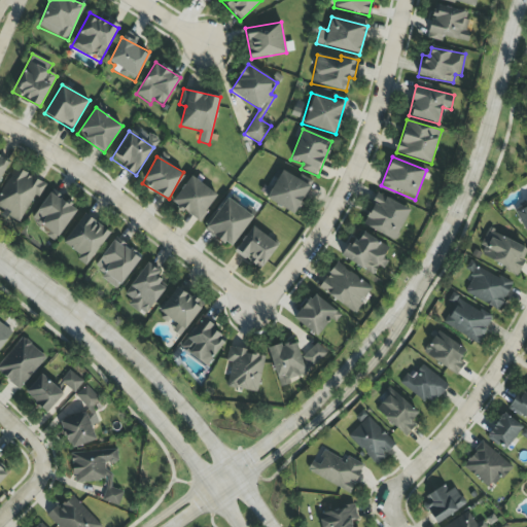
[(0,178),(9,163),(0,157),(0,178)]
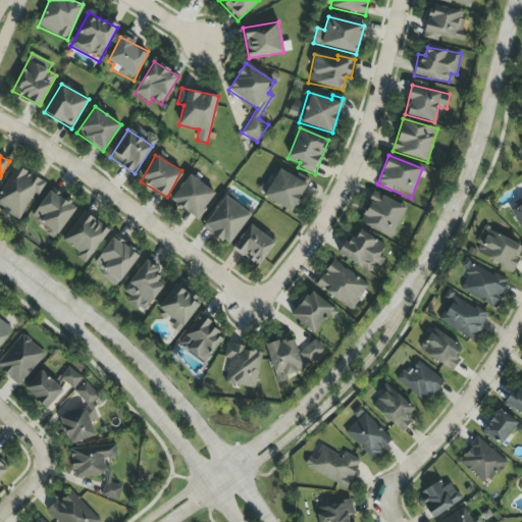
[(43,181),(14,166),(0,192),(0,208),(21,220),(43,181)]
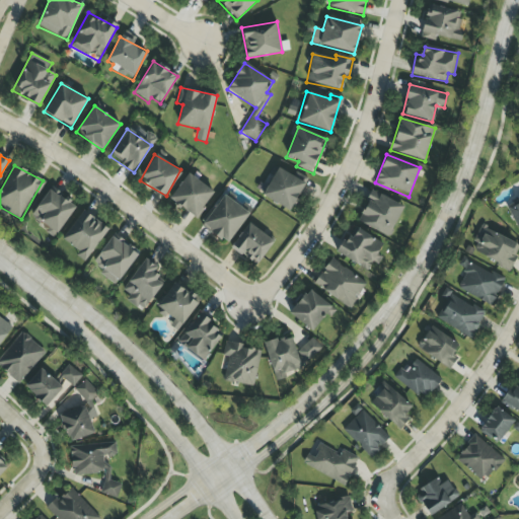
[(290,211),(305,182),(277,168),(262,197),(290,211)]
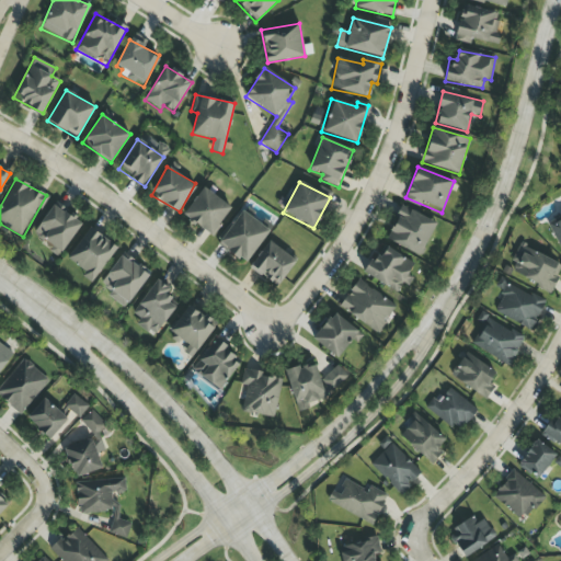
[(183,216),(212,237),(231,207),(203,187),(183,216)]
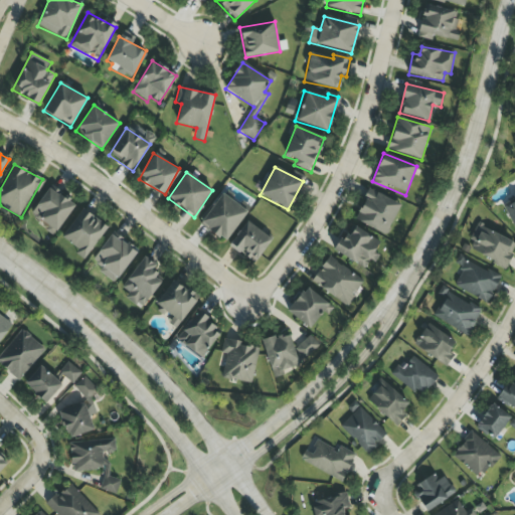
[(75,202),(48,186),(31,216),(58,232),(75,202)]
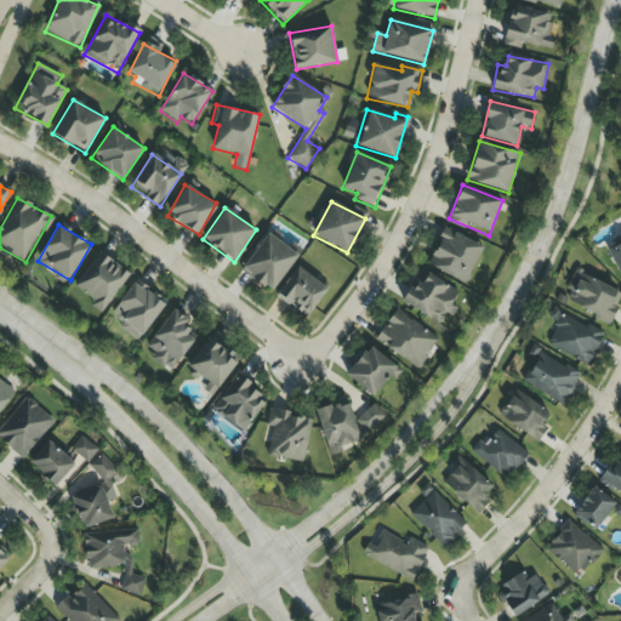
[(483,248),(446,228),(427,265),(465,284),(483,248)]
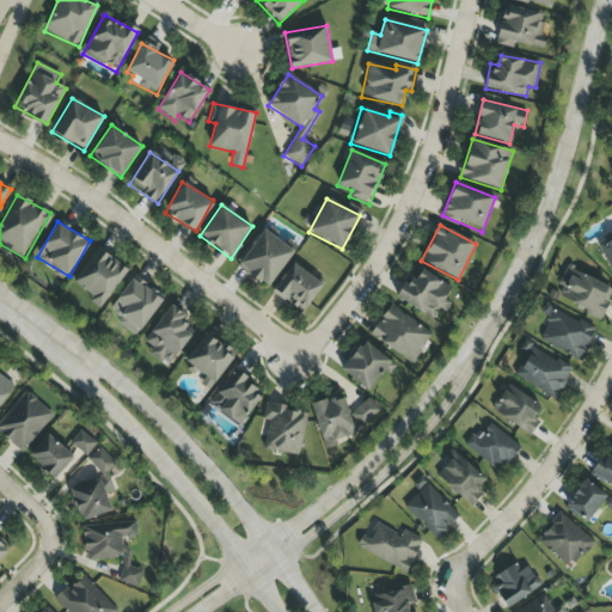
[(294,252),(265,230),(238,265),(267,288),(294,252)]
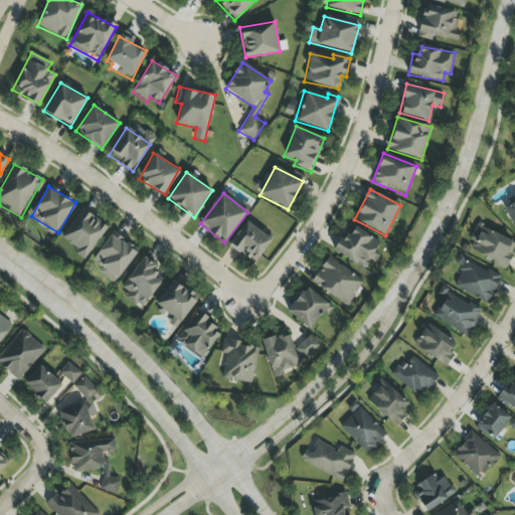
[(514,229),(514,199),(503,205),(514,229)]
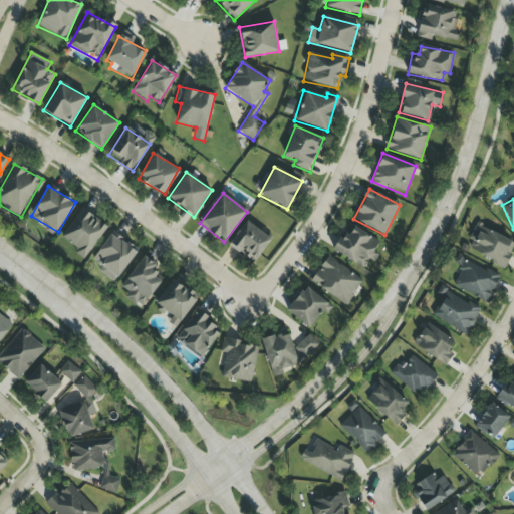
[(107,227),(82,208),(61,237),(77,249),(74,253),(83,259),(107,227)]
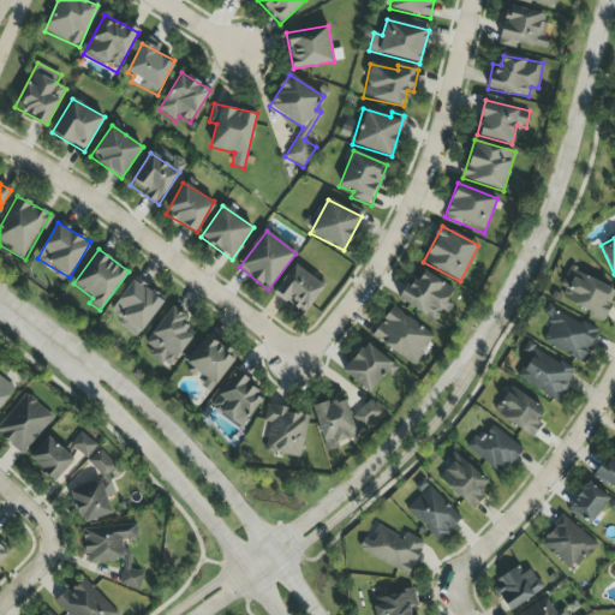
[(304,315),(324,286),(296,264),(274,292),(304,315)]
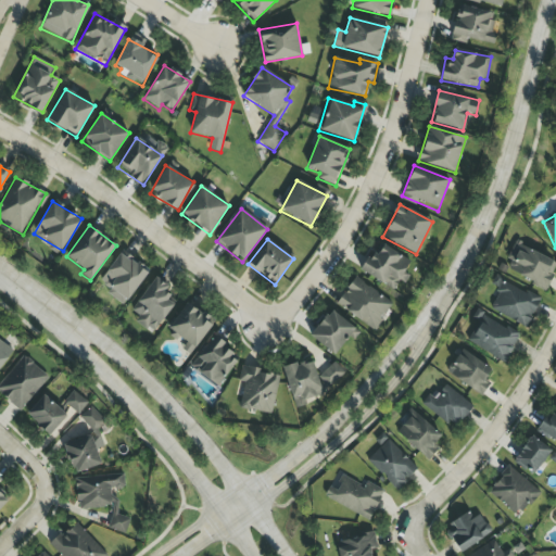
[(546,290),(555,267),(555,262),(515,242),(507,260),(512,262),(507,272),(546,290)]
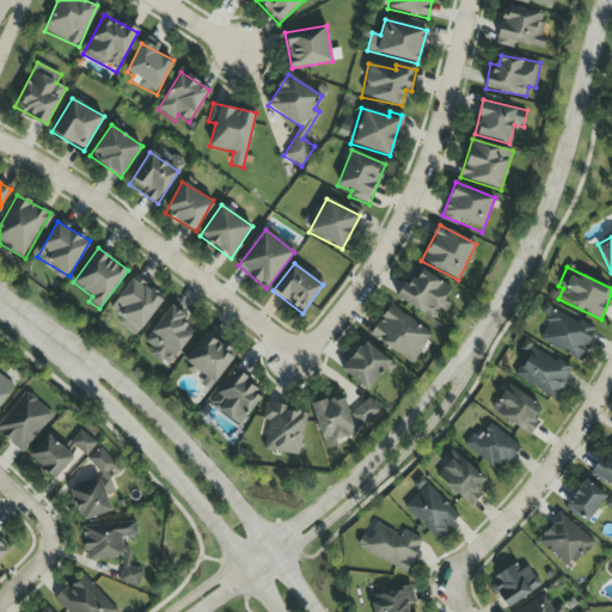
[(452,287),(417,268),(399,300),(433,319),(439,308),(446,312),(450,305),(444,303),(452,287)]
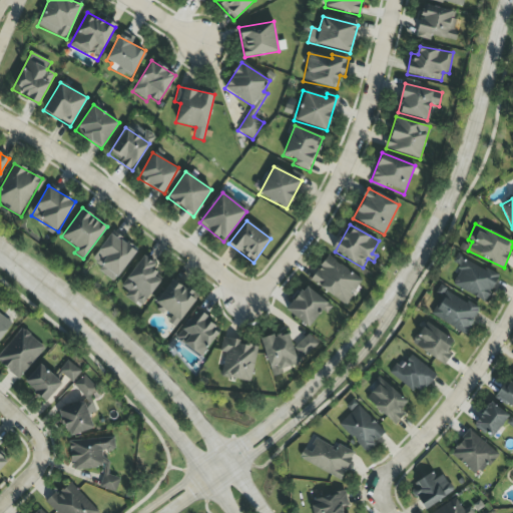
[(113,283),(137,249),(113,231),(91,260),(101,267),(98,271),(113,283)]
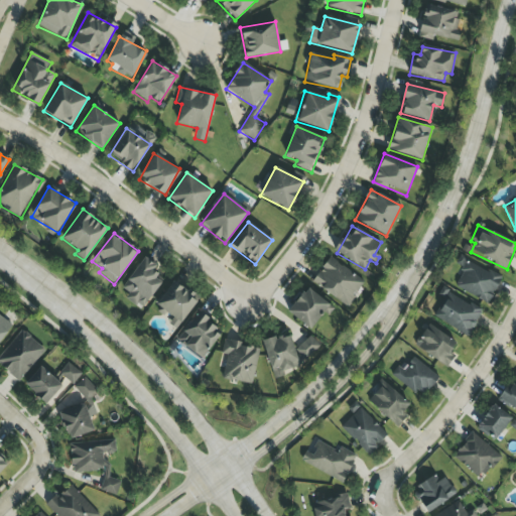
[(125,299),(142,310),(160,282),(155,279),(160,271),(142,258),(122,289),(128,293),(125,299)]
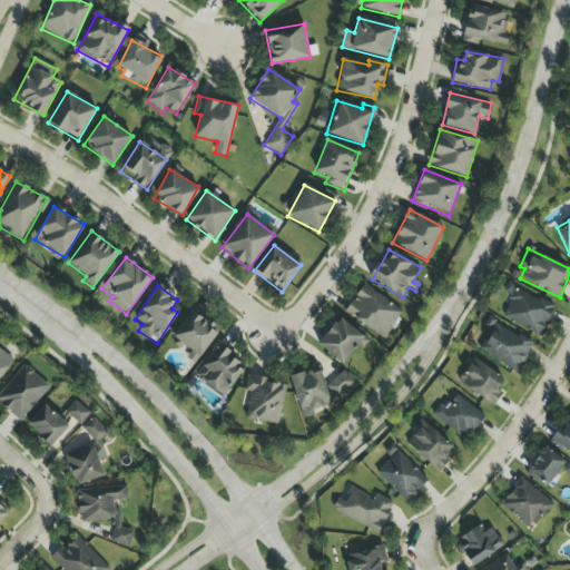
[(344,313),(384,338),(403,311),(363,285),(344,313)]
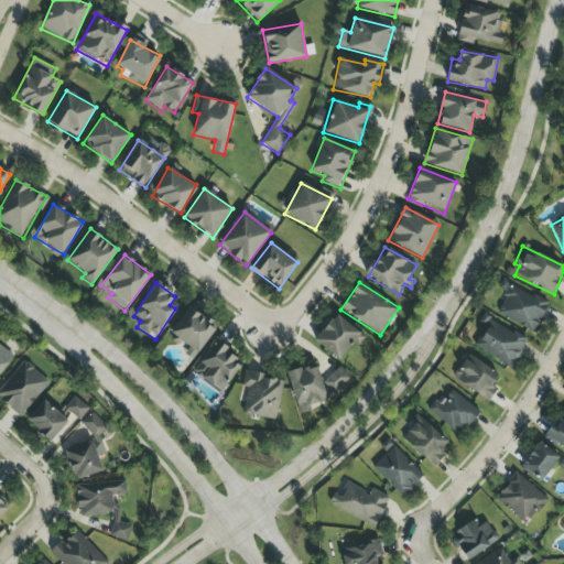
[(535,332),(549,300),(510,283),(497,315),(535,332)]
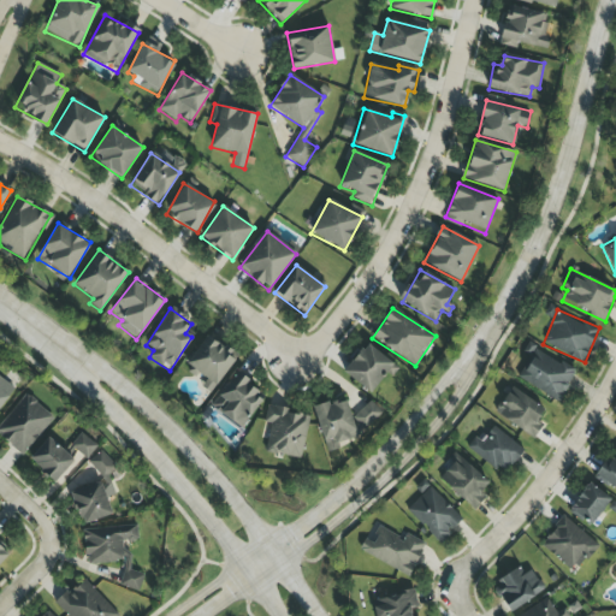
[(237,355),(208,335),(184,368),(203,381),(200,386),(211,395),(237,355)]
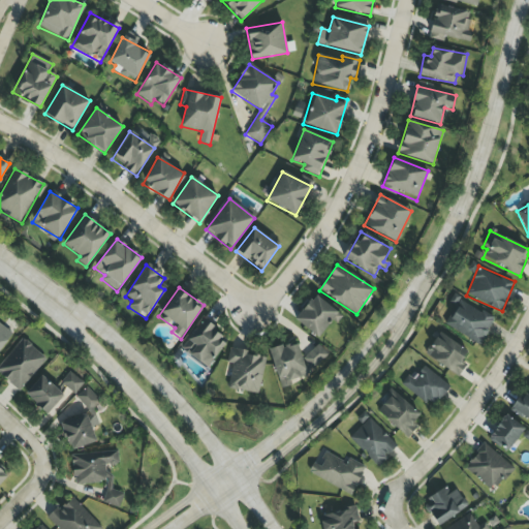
[(318,338),(332,320),(336,323),(342,316),(314,294),(294,320),(318,338)]
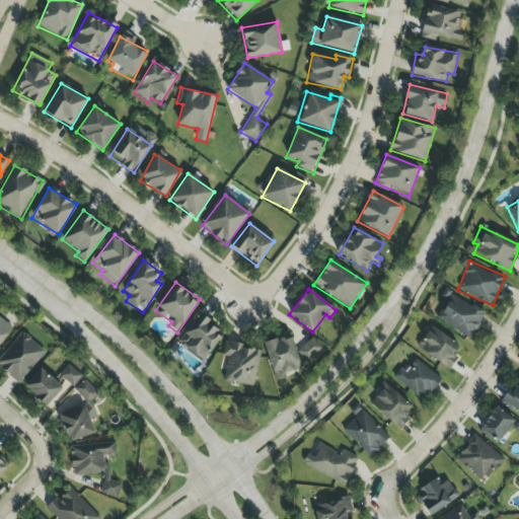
[(436,318),(470,339),(486,312),(452,292),(436,318)]
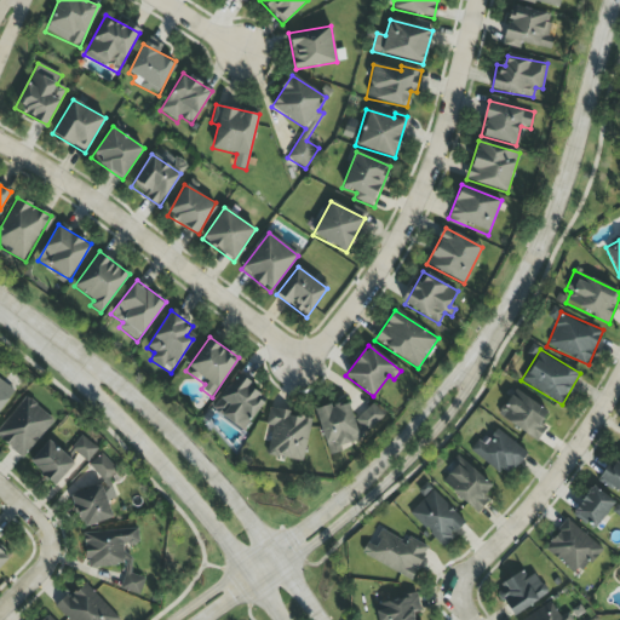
[(212,412),(245,431),(267,395),(235,375),(212,412)]
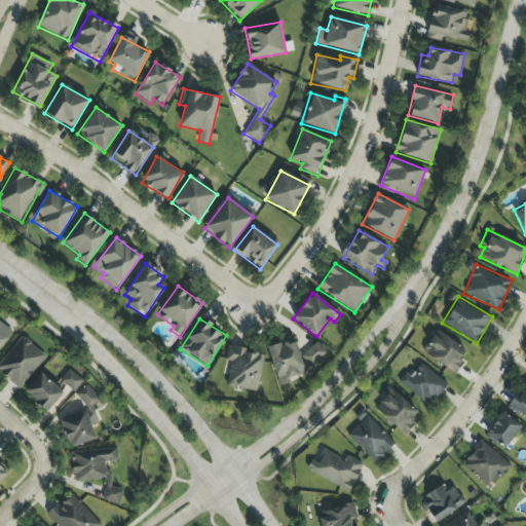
[(0,347),(12,333),(0,323),(0,347)]
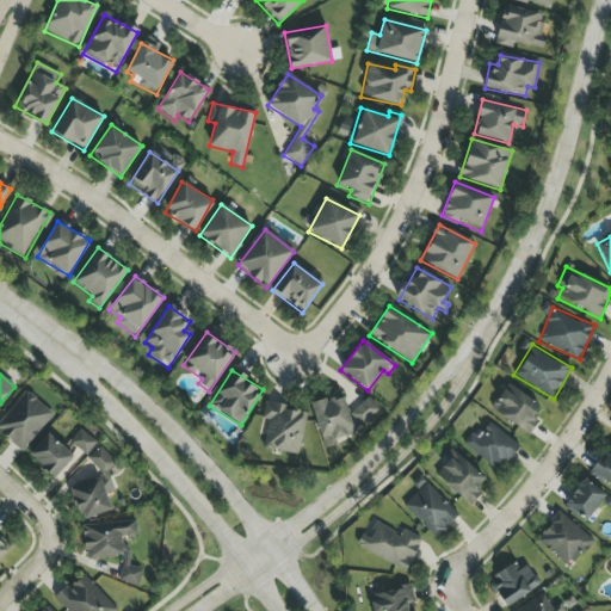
[(530,432),(544,405),(505,386),(491,413),(530,432)]
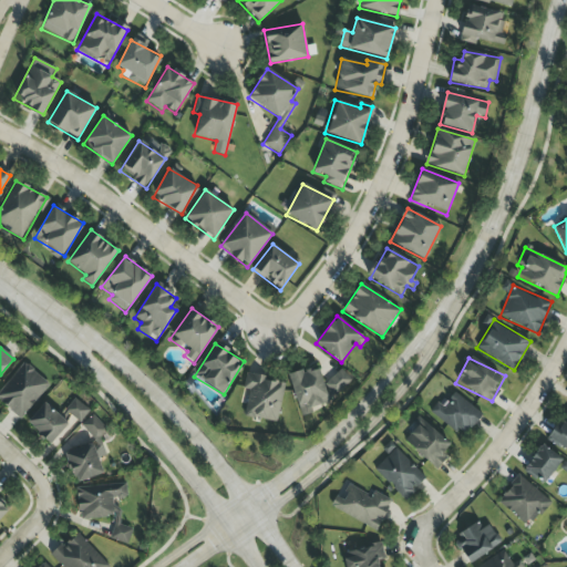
[(0,401),(19,419),(50,385),(24,362),(0,389),(0,401)]
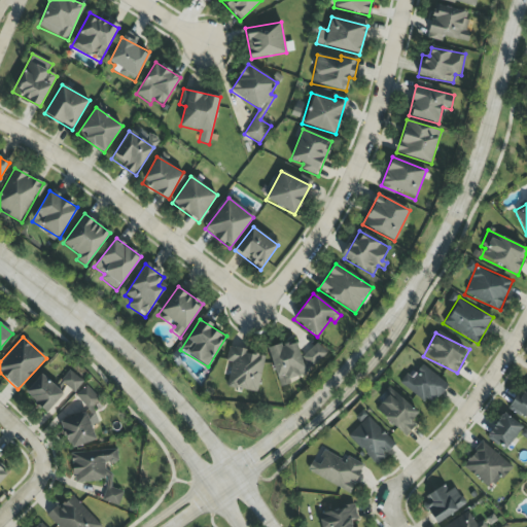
[(279,388),(290,385),(288,377),(312,371),(310,361),(302,363),(295,341),(269,348),(279,388)]
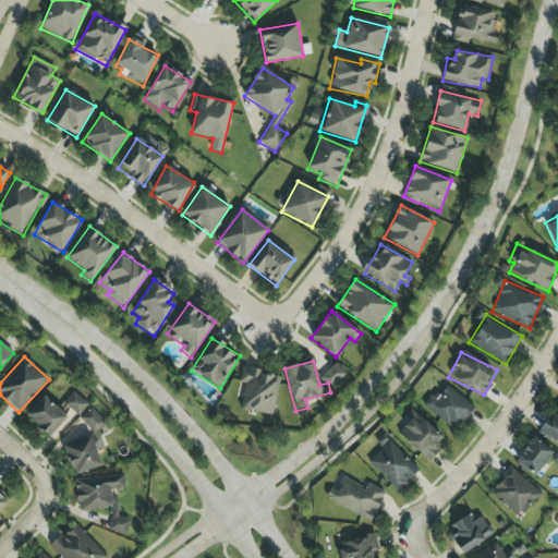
[(323,375),(332,387),(347,374),(337,363),(323,375)]
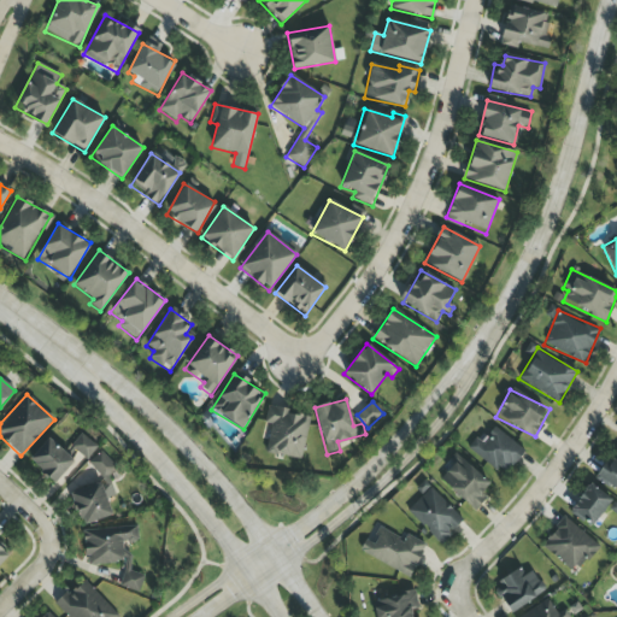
[(265,453),(303,459),(309,417),(288,415),(289,410),(268,406),(265,424),(270,425),(265,453)]
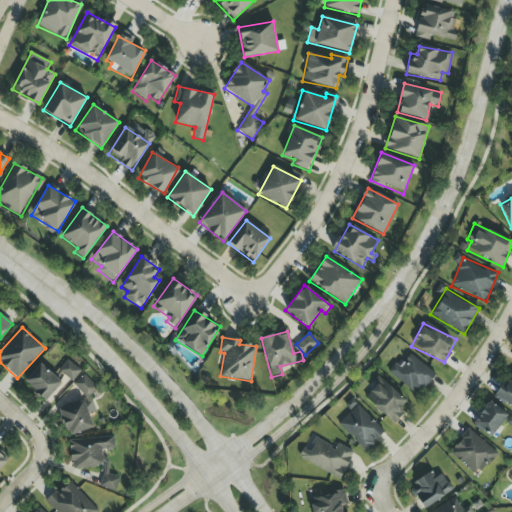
[(403,363),(399,359),(389,372),(419,395),(435,373),(410,354),(403,363)]
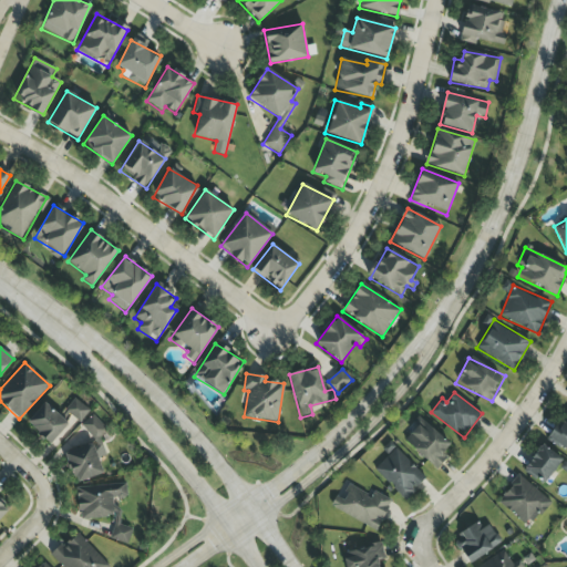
[(90,411),(74,399),(65,411),(80,423),(90,411)]
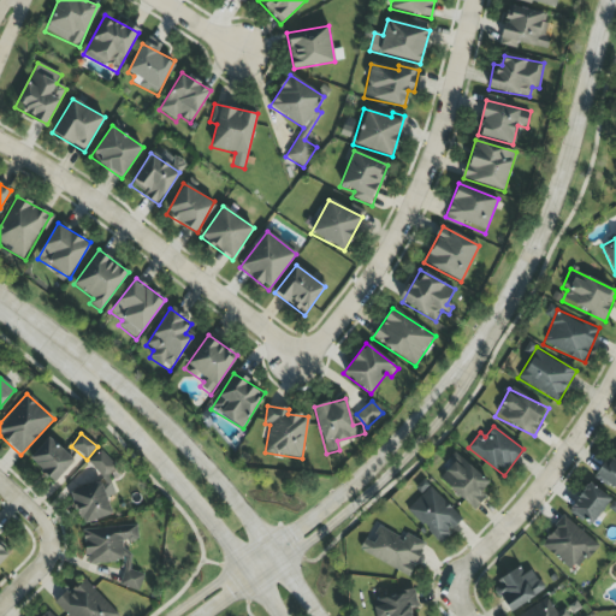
[(28,460),(54,484),(75,461),(48,437),(28,460)]
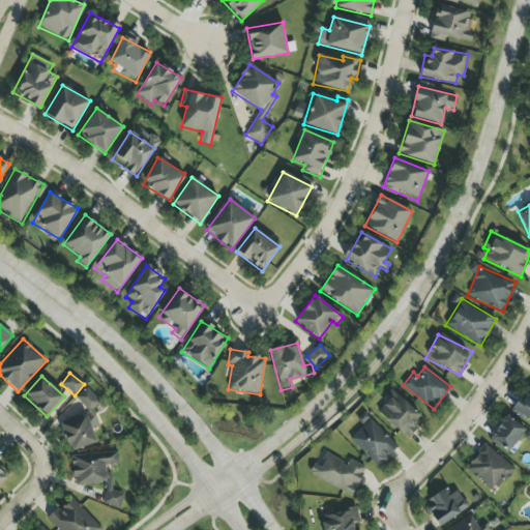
[(100,403),(87,387),(76,398),(90,412),(100,403)]
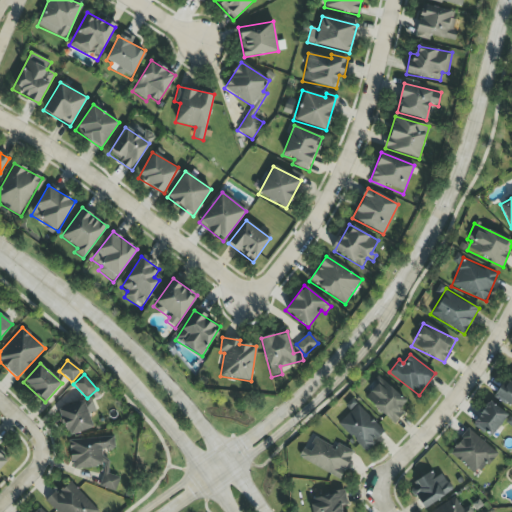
[(511,378),(508,386),(502,382),(494,397),(511,407),(511,378)]
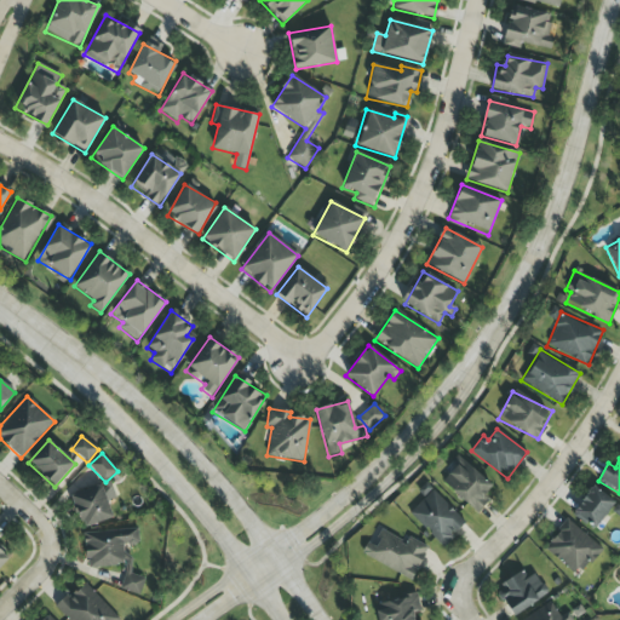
[(478,510),(495,484),(458,460),(441,487),(478,510)]
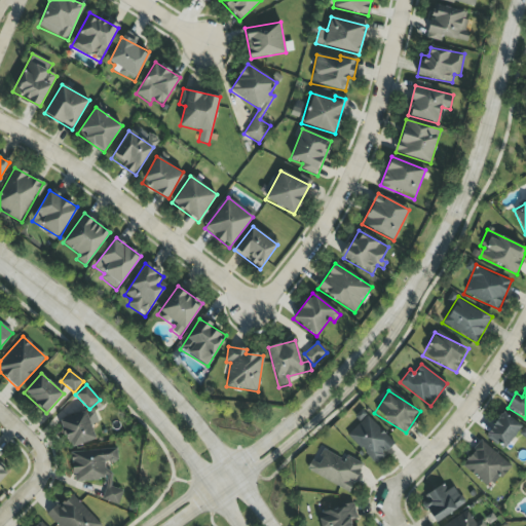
[(96,440),(86,411),(61,420),(70,448),(96,440)]
